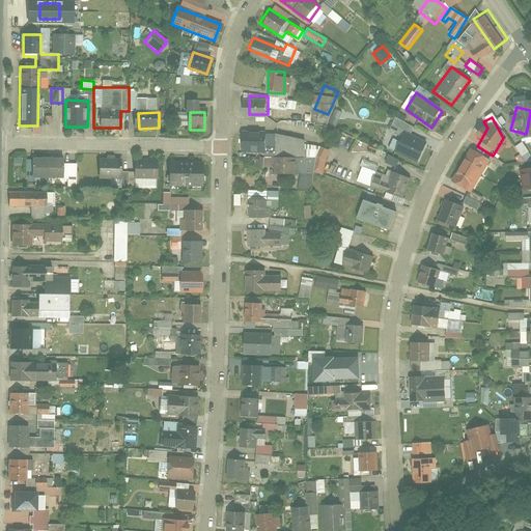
[(256,132),(246,131),(246,151),(279,151),(279,176),(298,176),(298,195),(311,195),(311,175),(322,175),(326,149),(296,139),(276,135),(256,132)]
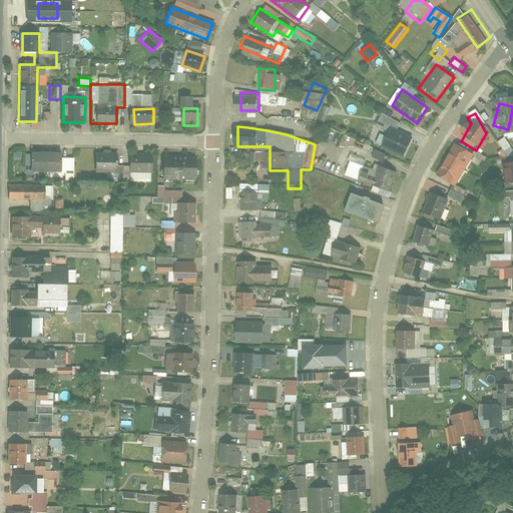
[(402,157),(410,141),(388,131),(381,146),(402,157)]
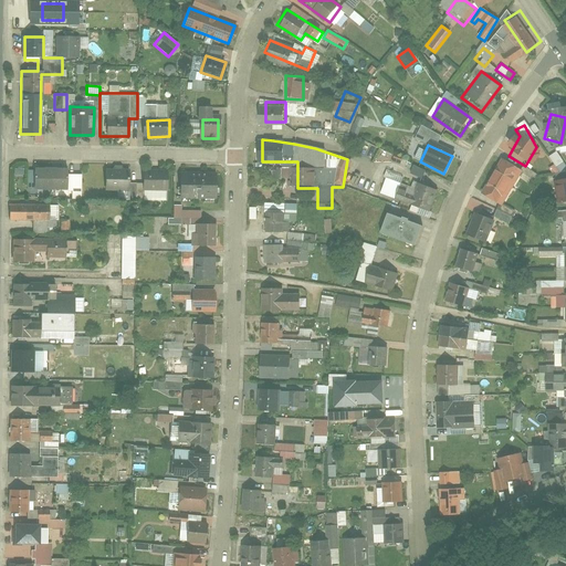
[(409,173),(420,178),(425,170),(413,165),(409,173)]
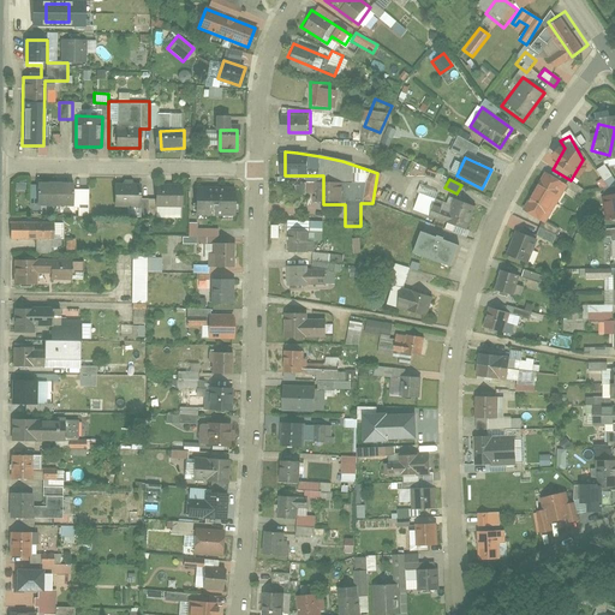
[(563,191),(543,180),(524,215),(544,226),(563,191)]
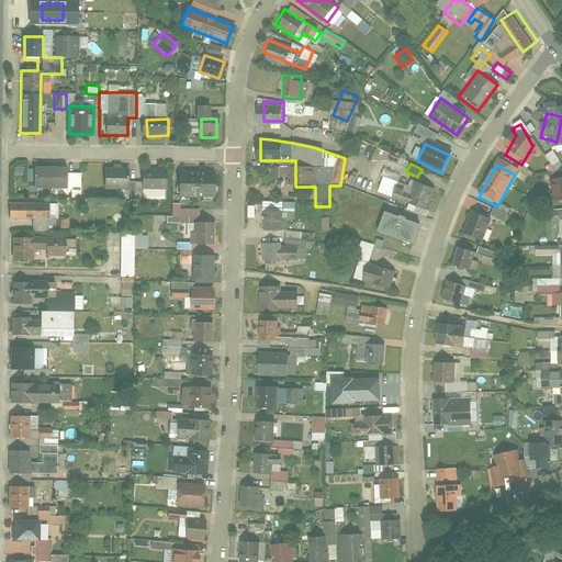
[(270,167),(269,177),(284,179),(285,169),(270,167)]
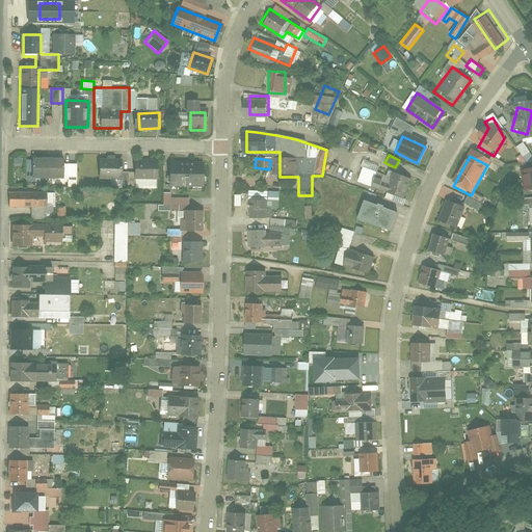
[(160,160),(134,160),(134,169),(126,169),(126,159),(102,159),(102,176),(124,176),(124,186),(136,186),(136,174),(160,174),(160,160)]
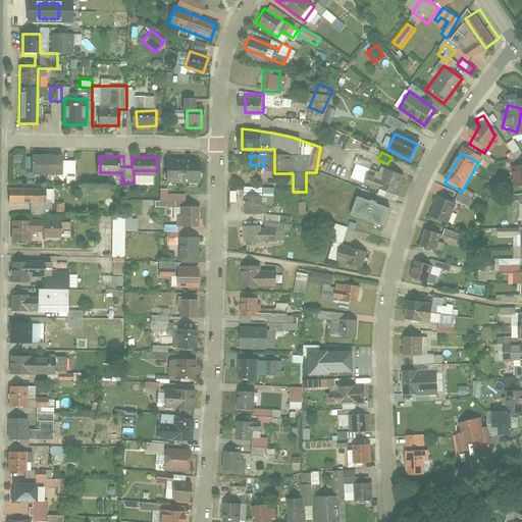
[(74,161),(30,161),(30,179),(74,179),(74,161)]
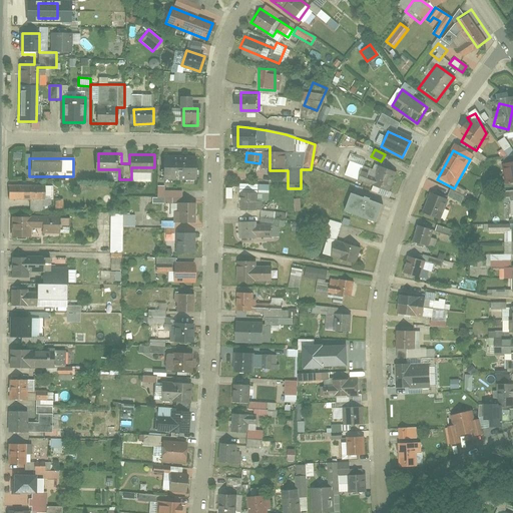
[(196,181),(196,163),(161,163),(161,181),(196,181)]
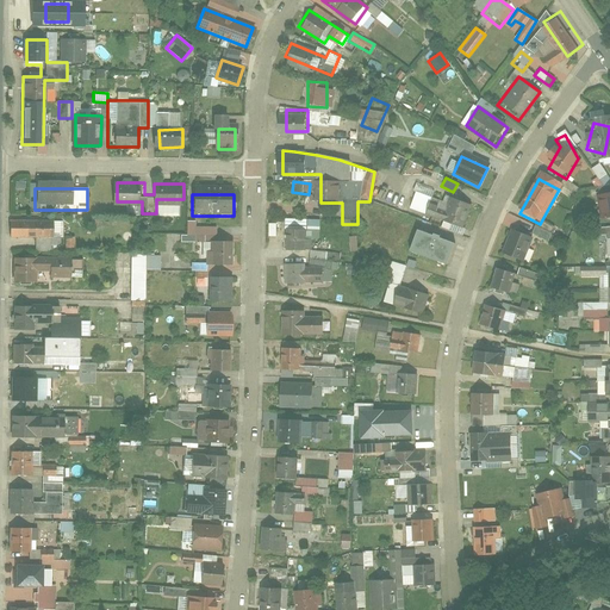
[(439,197),(431,213),(462,225),(472,201),(454,194),(450,203),(439,197)]
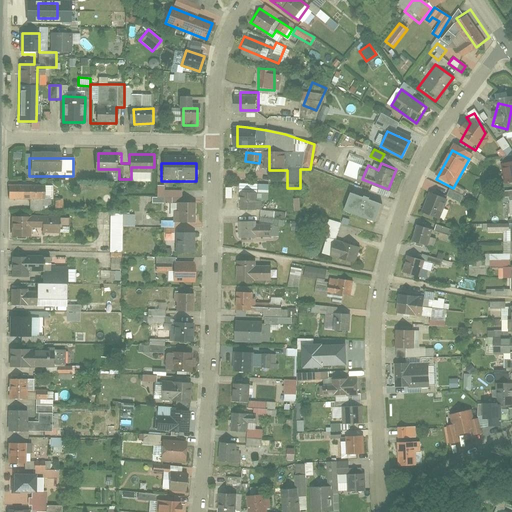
[(50,190),(8,188),(8,203),(29,204),(28,214),(49,215),(50,190)]
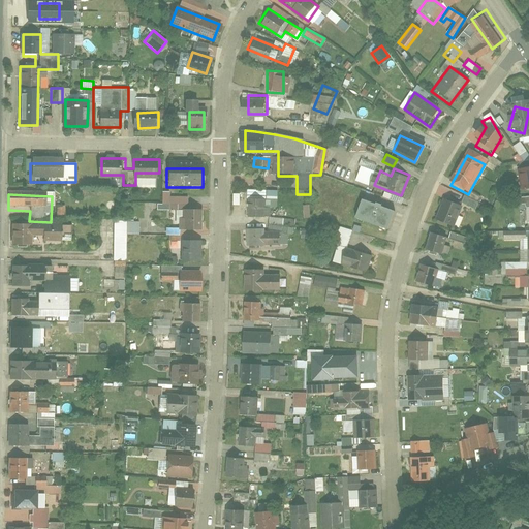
[(453,222),(464,201),(450,194),(439,216),(453,222)]
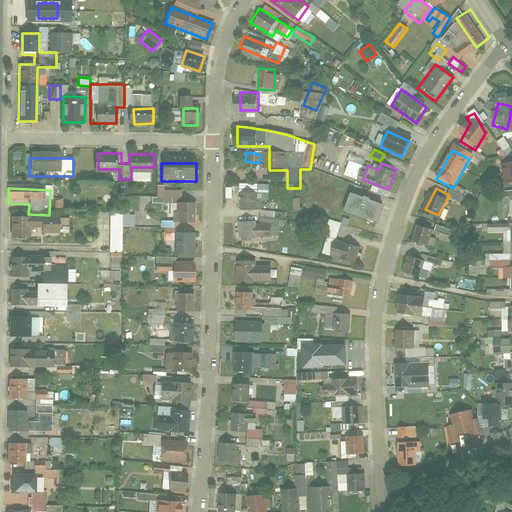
[(243,211),(258,211),(258,192),(243,192),(243,211)]
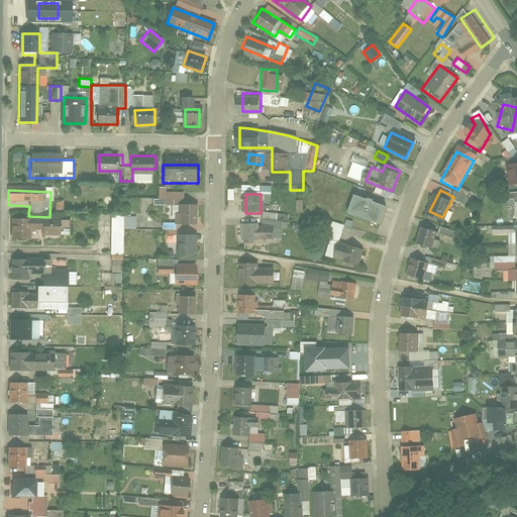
[(380,221),(385,206),(350,195),(345,210),(380,221)]
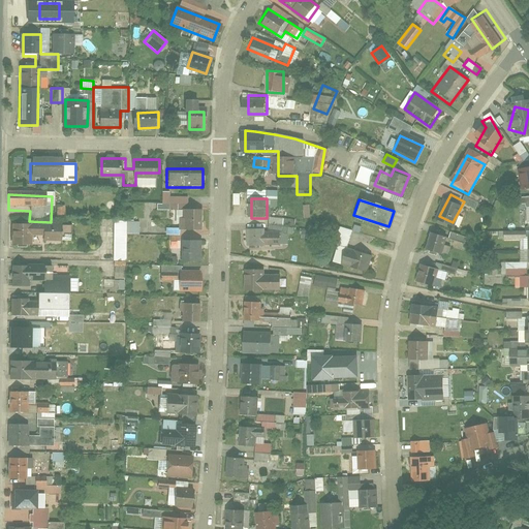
[(201,210),(188,210),(188,234),(201,234),(201,210)]
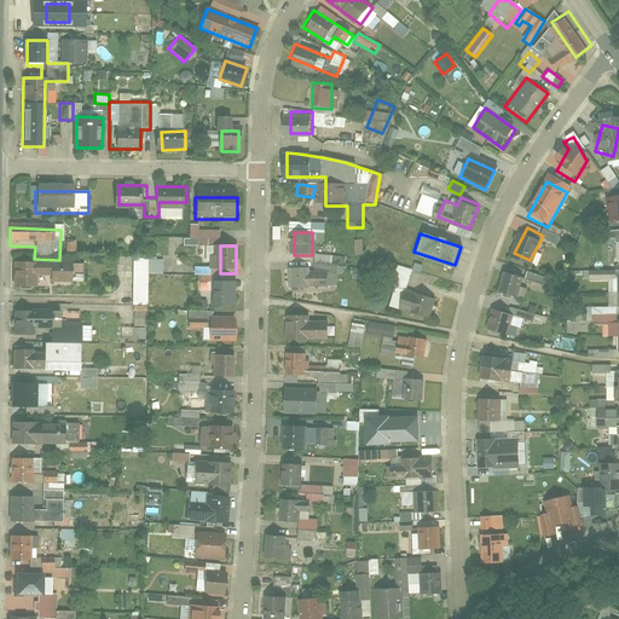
[(139,255),(121,255),(121,312),(139,312),(139,255)]
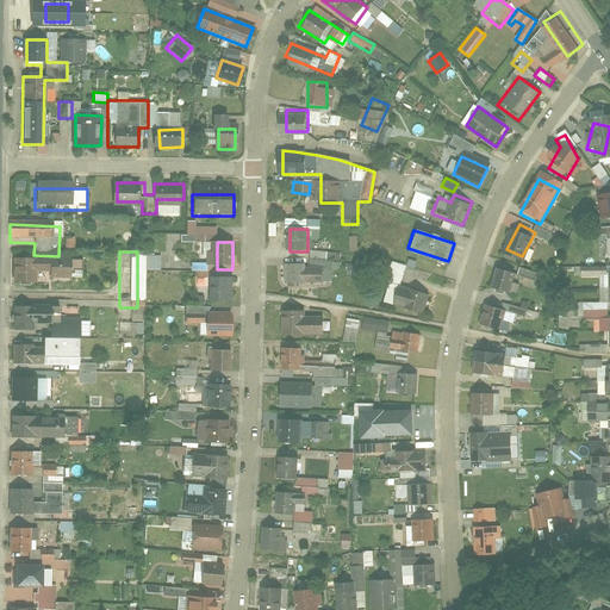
[(327,288),(327,251),(307,251),(306,265),(282,263),(281,287),(327,288)]
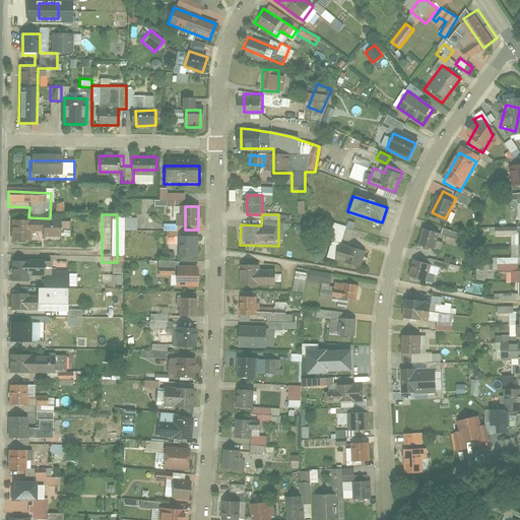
[(68,225),(10,222),(9,244),(29,245),(30,236),(67,239),(68,225)]
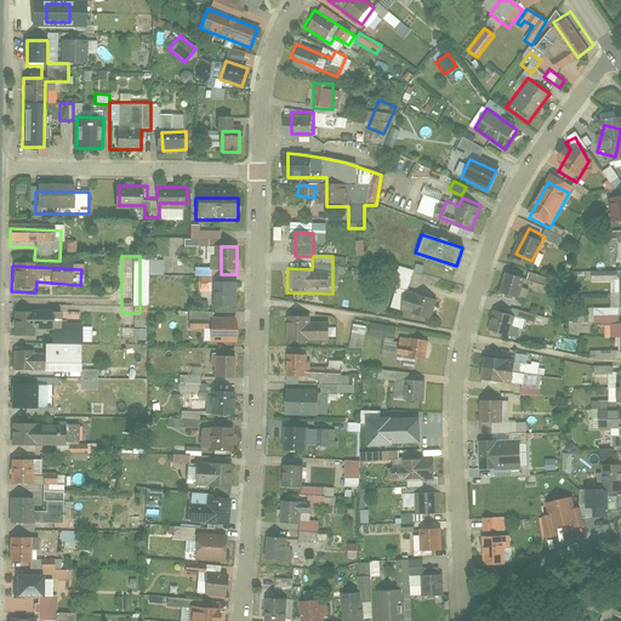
[(398,266),(392,286),(408,290),(414,271),(398,266)]
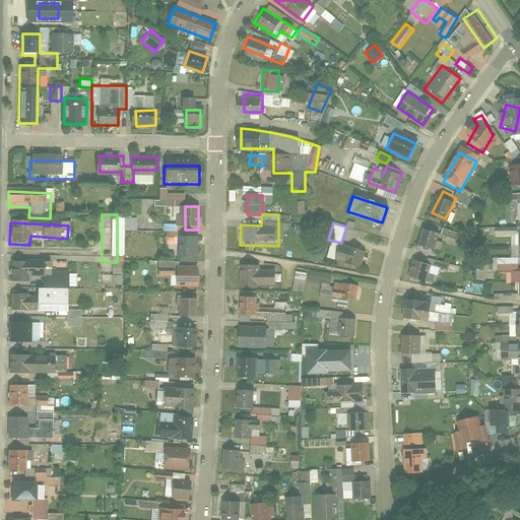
[(443,234),(427,229),(419,249),(435,255),(443,234)]
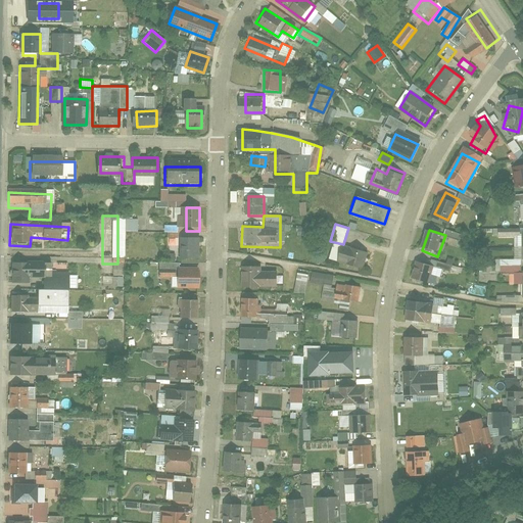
[(520,265),(522,264),(522,233),(494,234),(494,242),(514,242),(514,264),(494,264),(494,275),(520,275),(520,265)]
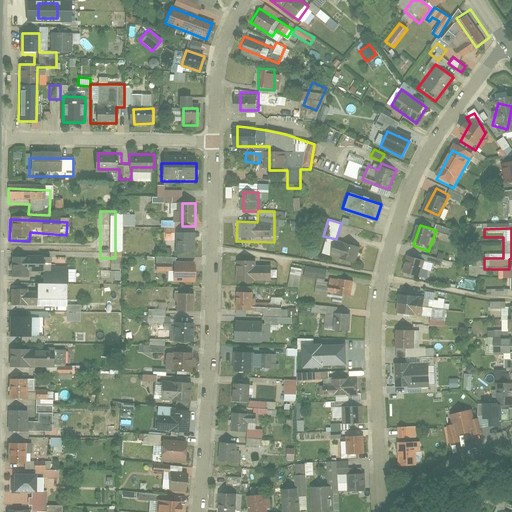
[(195,236),(180,236),(180,256),(195,256),(195,236)]
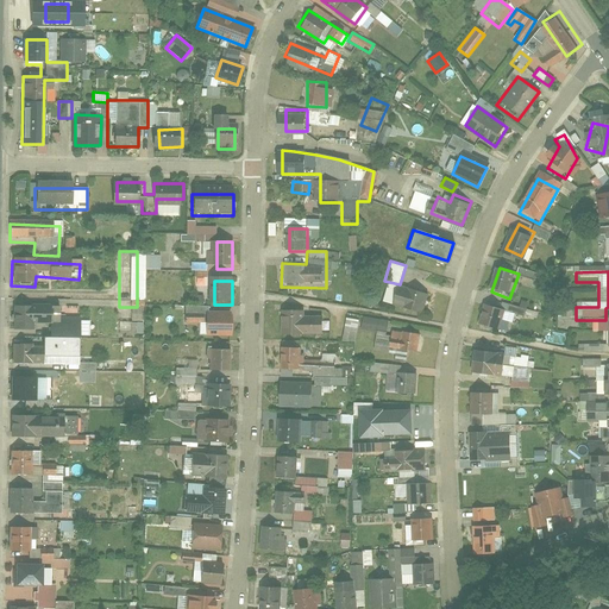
[(427,296),(402,289),(397,305),(424,312),(427,296)]
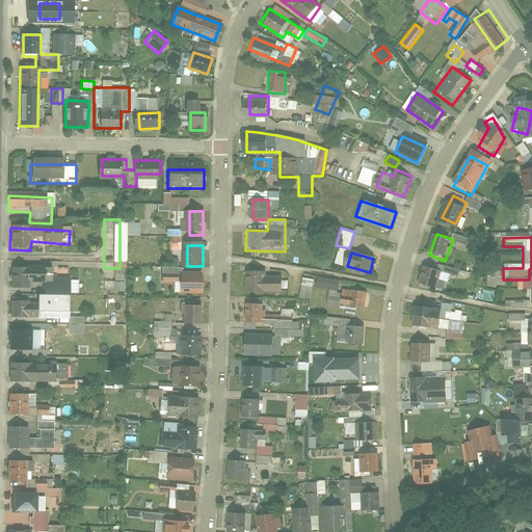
[(200,296),(201,272),(177,272),(177,265),(165,264),(164,283),(188,283),(187,296),(200,296)]
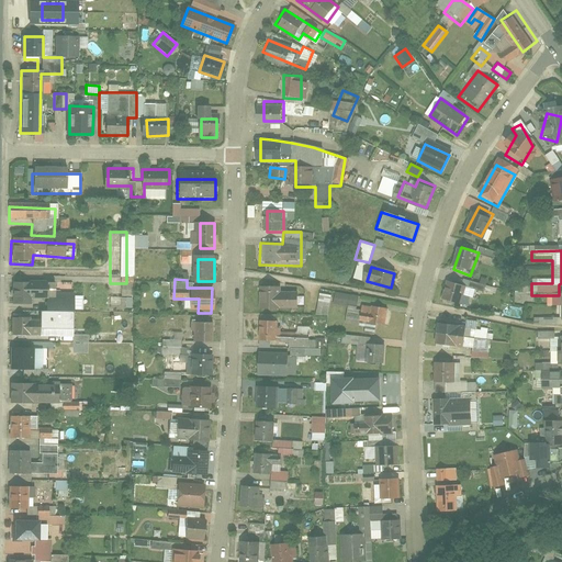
[(13,316),(12,336),(74,337),(75,294),(55,294),(55,283),(13,283),(13,303),(31,303),(30,316),(13,316)]
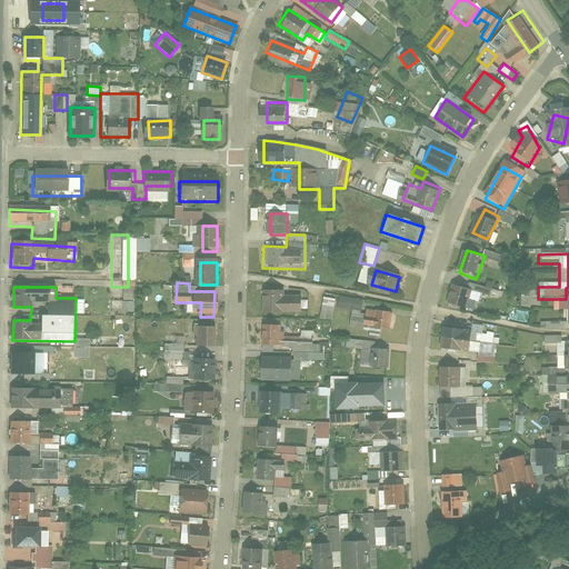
[(455,288),(450,308),(469,311),(472,291),(455,288)]
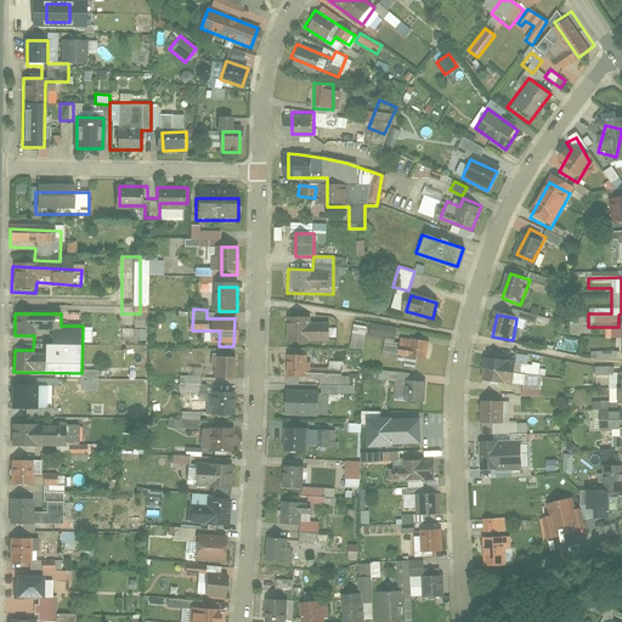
[(300,323),(283,323),(283,352),(299,352),(300,341),(324,341),(324,329),(300,329),(300,323)]
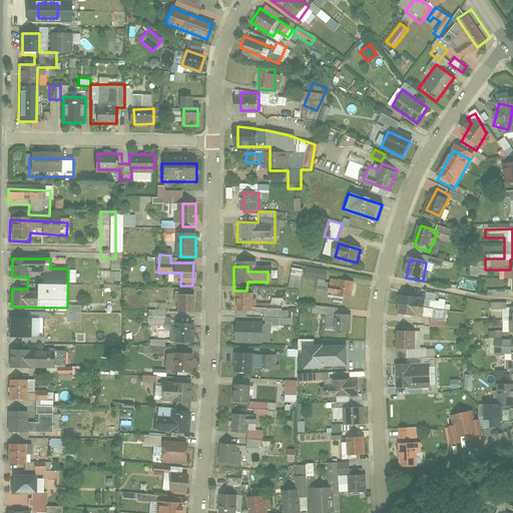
[(291,268),(289,287),(300,288),(302,269),(291,268)]
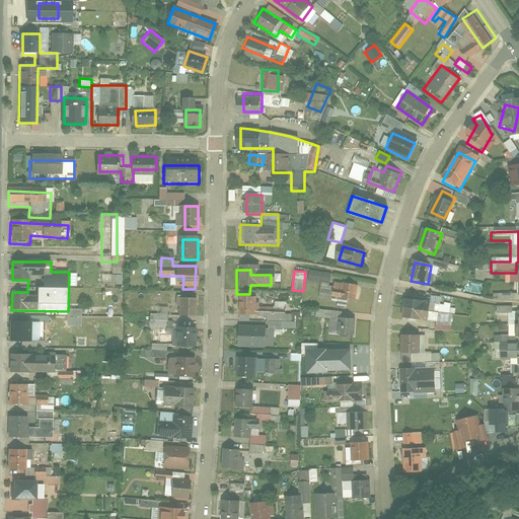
[(122,285),(122,274),(101,274),(101,285),(122,285)]
